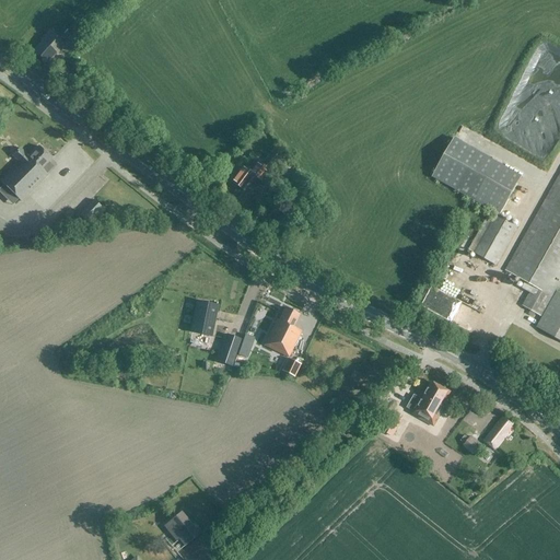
[(80,27),(69,41),(74,46),(88,33),(80,27)]
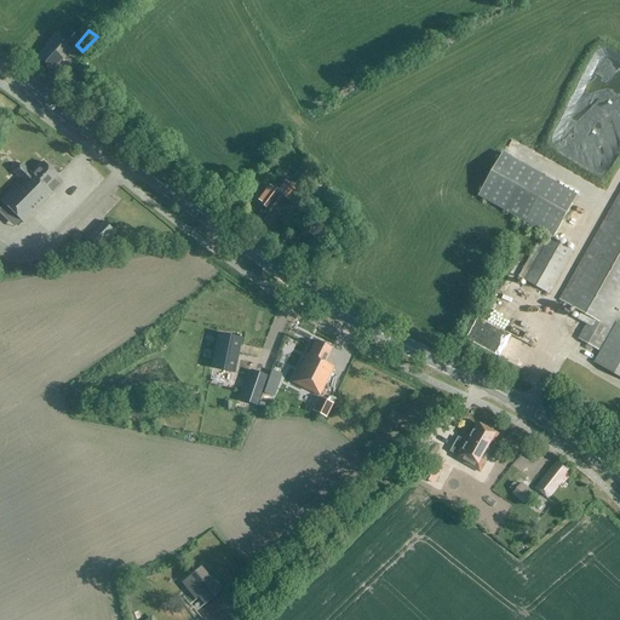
[(73,50),(55,34),(45,45),(46,46),(34,61),(49,74),(62,58),(63,61),(73,50)]
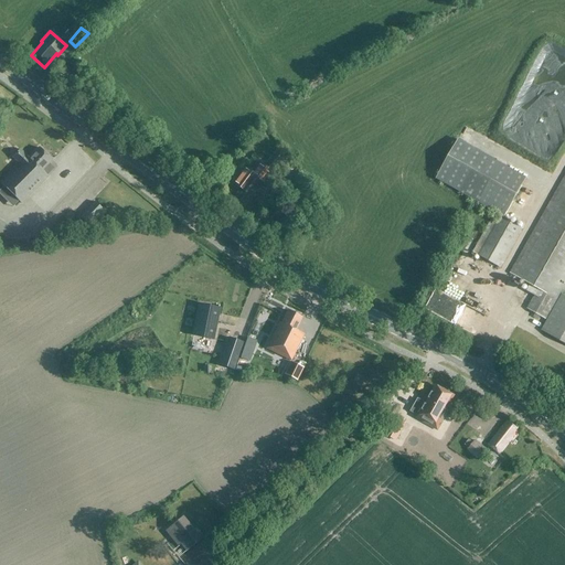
[(525,179),(458,140),(436,179),(503,217),(525,179)]
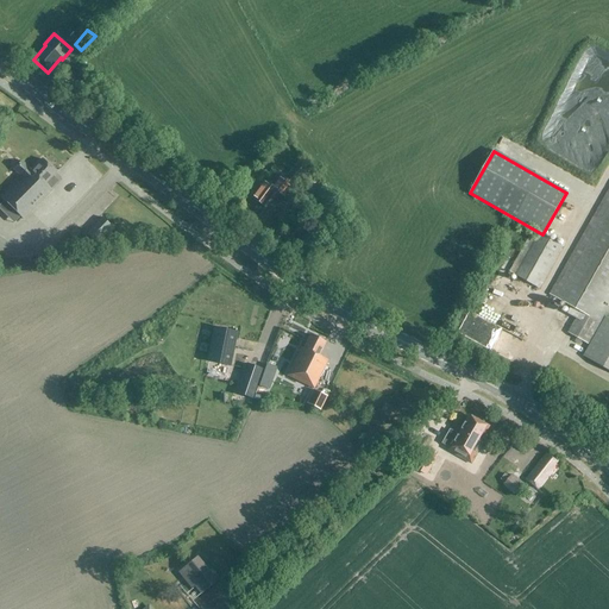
[(14,170),(22,179),(1,199),(23,220),(51,192),(45,184),(56,174),(43,161),(31,171),(23,162),(14,170)]
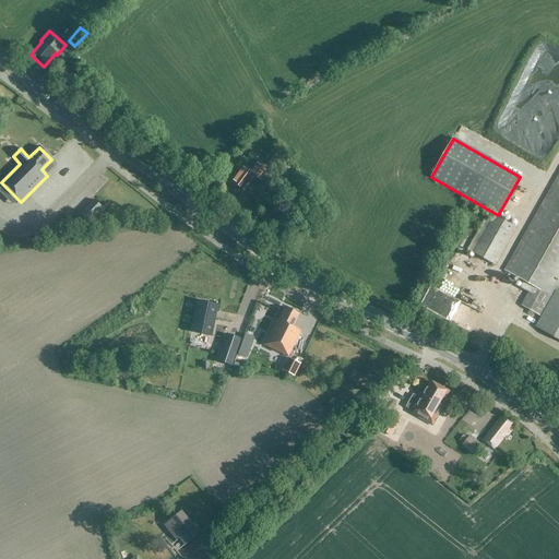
[(265,162),(268,164),(273,168),(284,156),(280,151),(276,149),(265,162)]
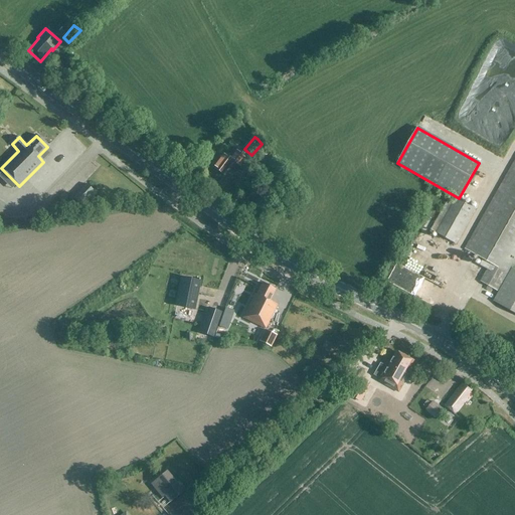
[(223,153),(212,167),(223,176),(233,162),(239,167),(246,157),(236,150),(230,159),(223,153)]
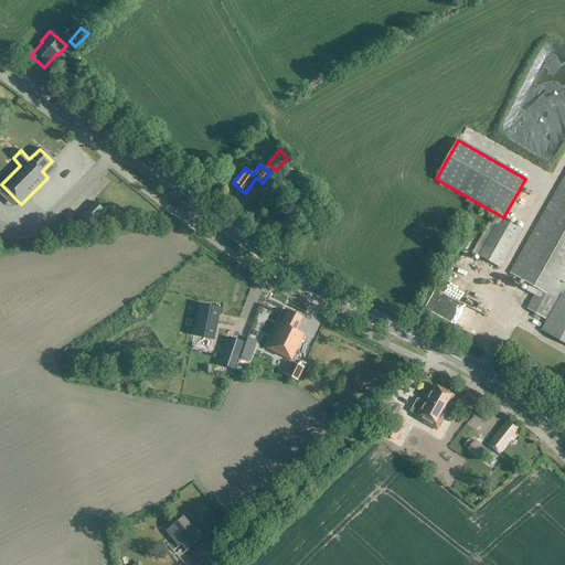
[(301,171),(290,180),(298,189),(308,181),(301,171)]
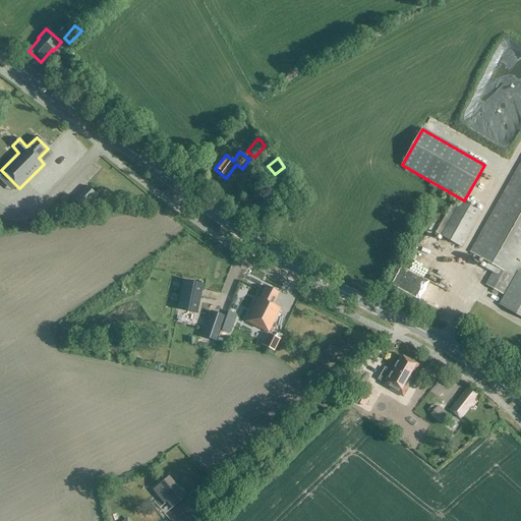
[(520,161),(470,252),(488,263),(485,269),(493,273),(485,285),(504,296),(499,305),(520,317),(520,272),(518,271),(520,266),(520,161)]
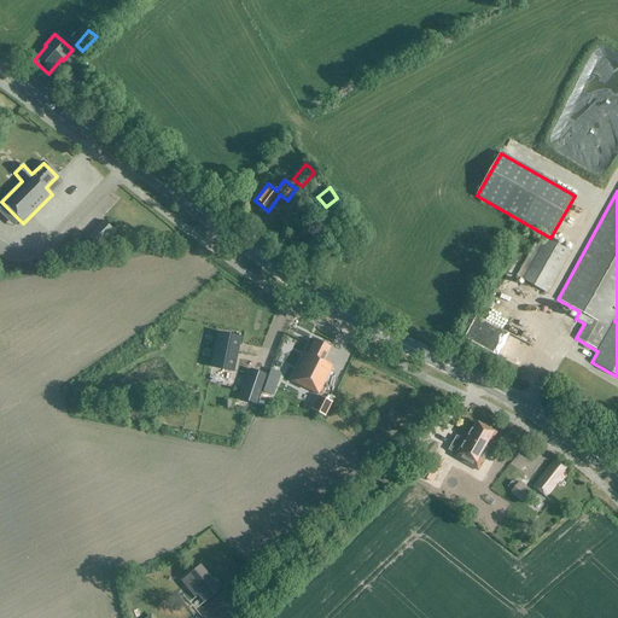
[(571,226),(576,208),(571,207),(566,225),(571,226)]
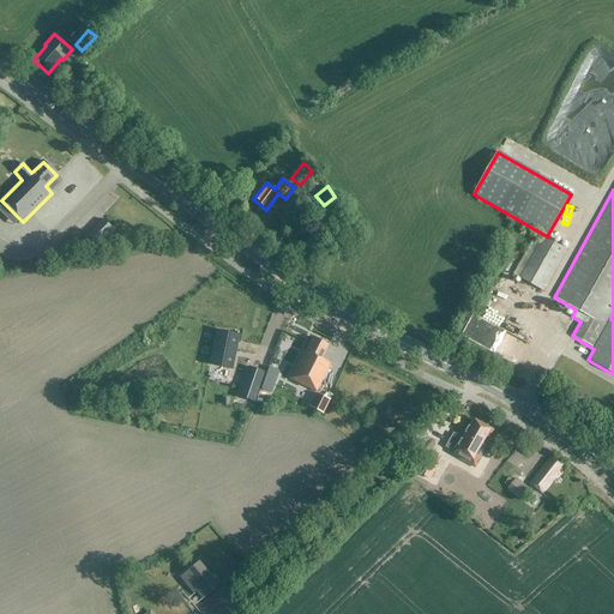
[(112,229),(102,221),(88,236),(96,245),(112,229)]
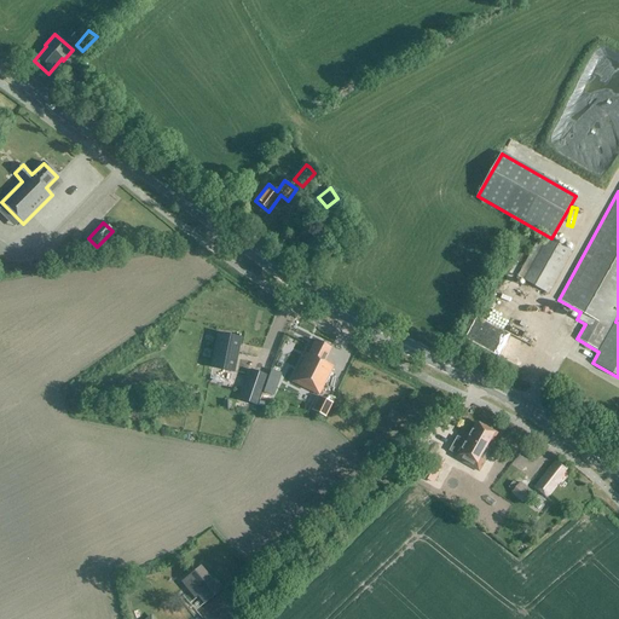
[(547,237),(522,279),(548,294),(572,252),(547,237)]
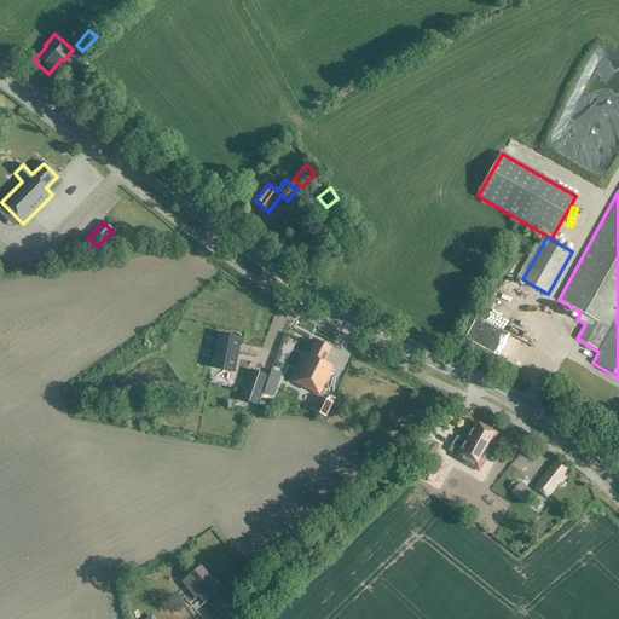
[(218,334),(212,368),(232,372),(239,339),(241,335),(239,335),(238,339),(218,334)]
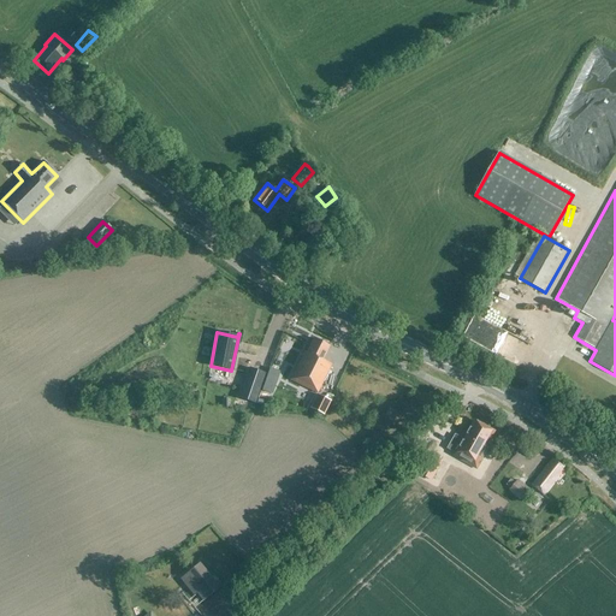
[(329,347),(313,339),(306,353),(304,353),(291,381),(318,394),(331,365),(323,361),(329,347)]
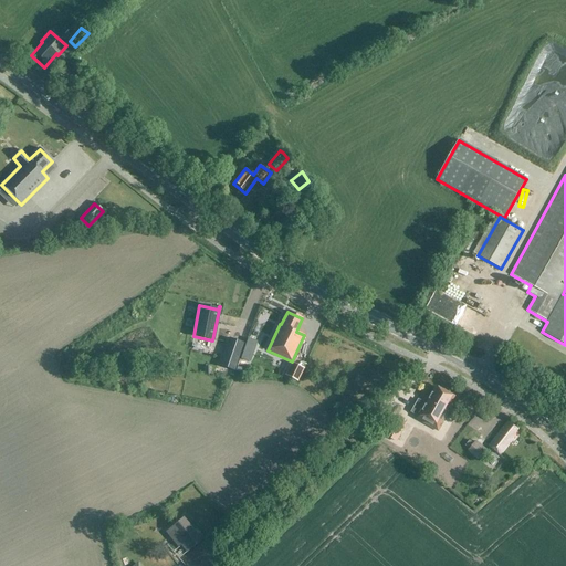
[(224,349),(219,366),(234,370),(240,354),(224,349)]
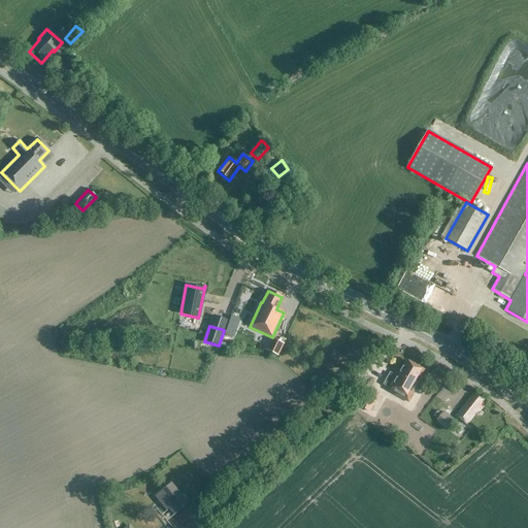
[(270,338),(265,350),(277,355),(283,343),(270,338)]
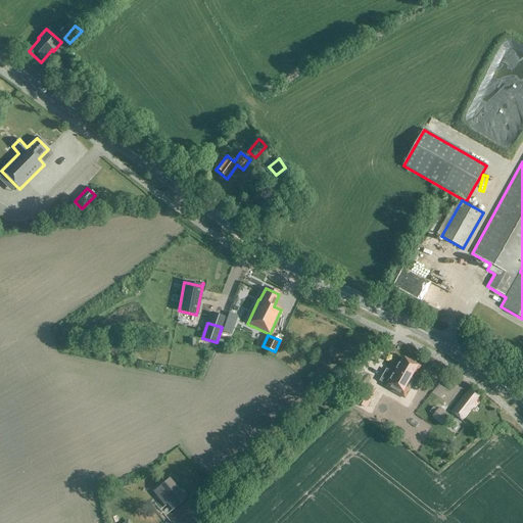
[(387,385),(386,388),(402,398),(420,368),(403,358),(393,374),(386,370),(380,381),(387,385)]
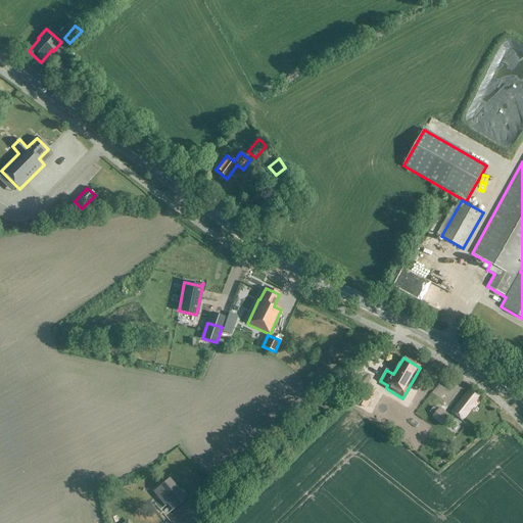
[(471,390),(453,413),(462,421),(473,408),(472,408),(479,398),(471,390)]
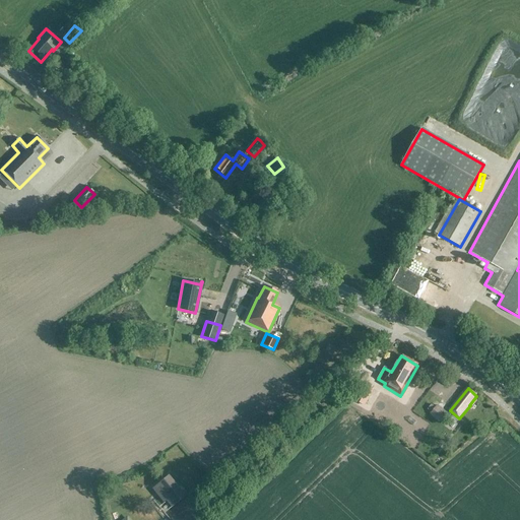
[(447,413),(437,405),(430,414),(440,423),(447,413)]
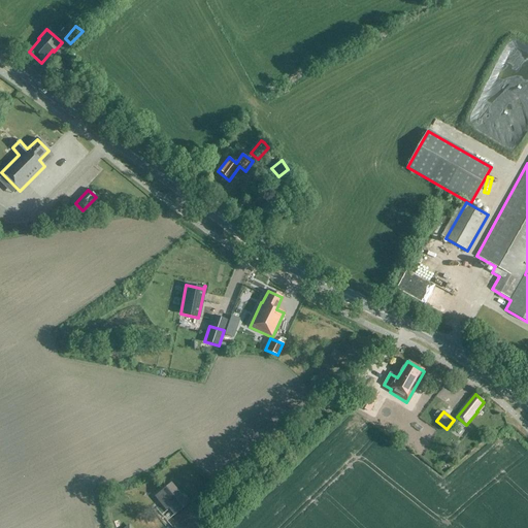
[(170,484),(155,496),(166,510),(168,508),(174,516),(188,504),(170,484)]
